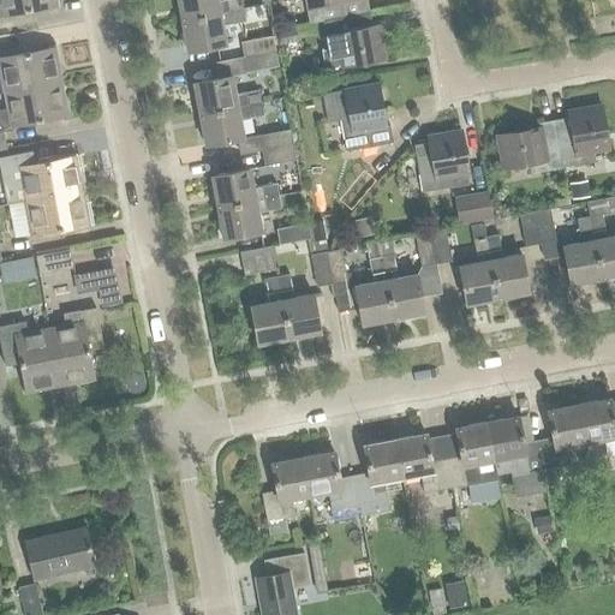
[(53,0),(0,0),(0,16),(55,6),(53,0)]
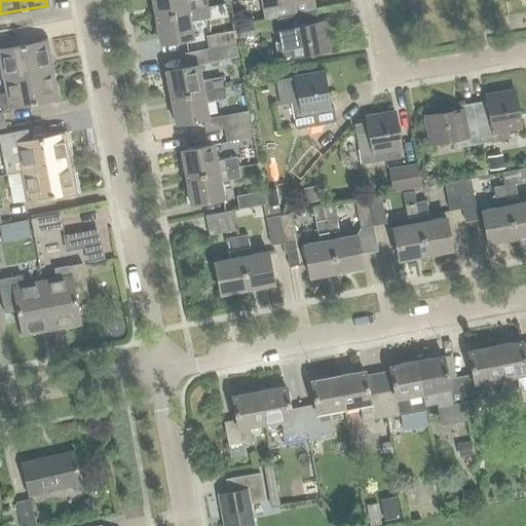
[(152,0),(156,19),(209,9),(207,0),(197,0),(187,2),(186,0),(152,0)]
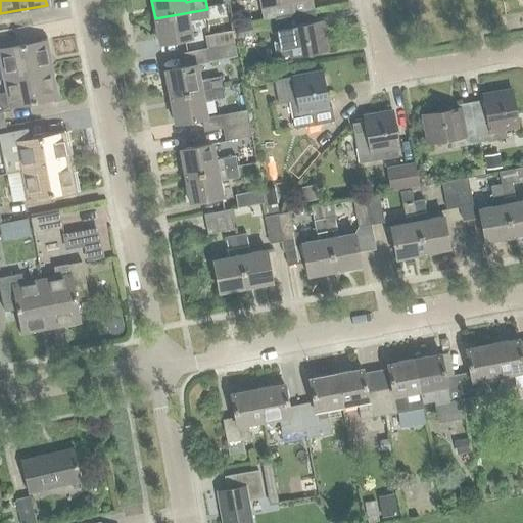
[(259,0),(264,21),(275,19),(315,11),(313,0),(259,0)]
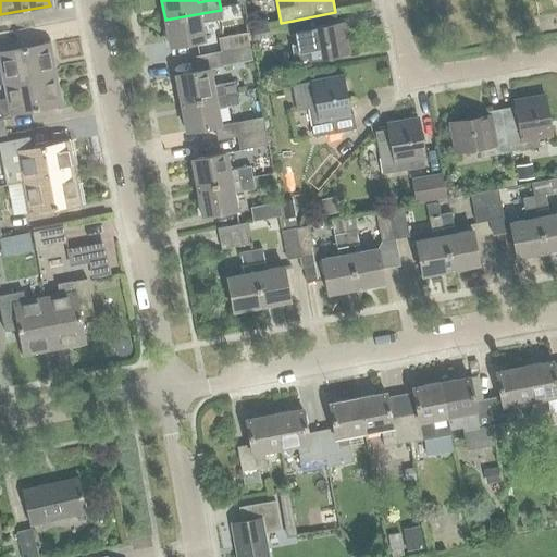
[(221,10),(165,20),(170,48),(206,41),(202,23),(222,20),(221,10)]
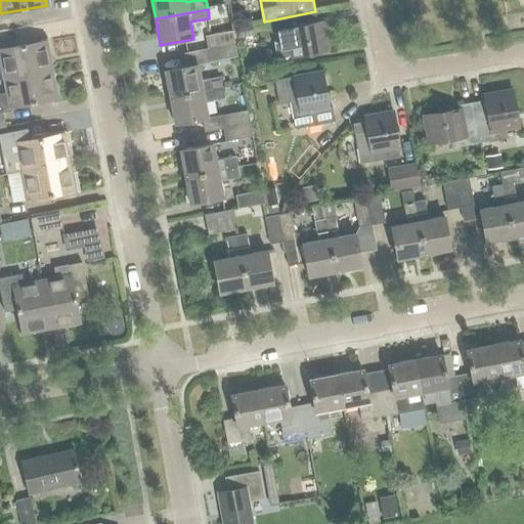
[(318,24),(315,11),(275,19),(280,43),(275,44),(275,43),(274,43),(277,60),(291,57),(291,58),(329,51),(323,23),(318,24)]
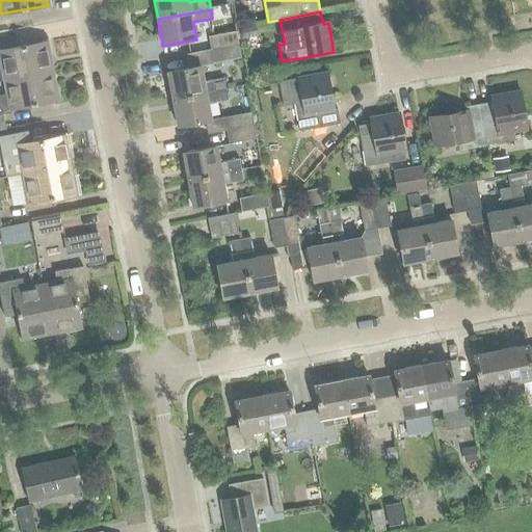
[(258,36),(256,25),(238,28),(240,40),(258,36)]
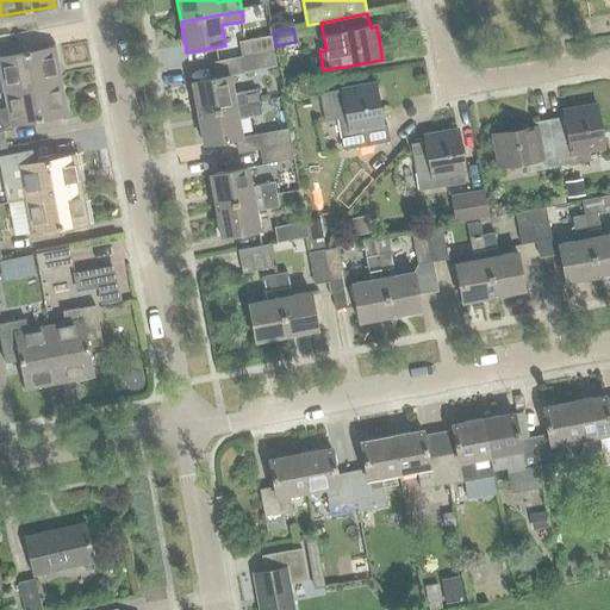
[(242,57),(273,50),(271,36),(238,42),(242,57)]
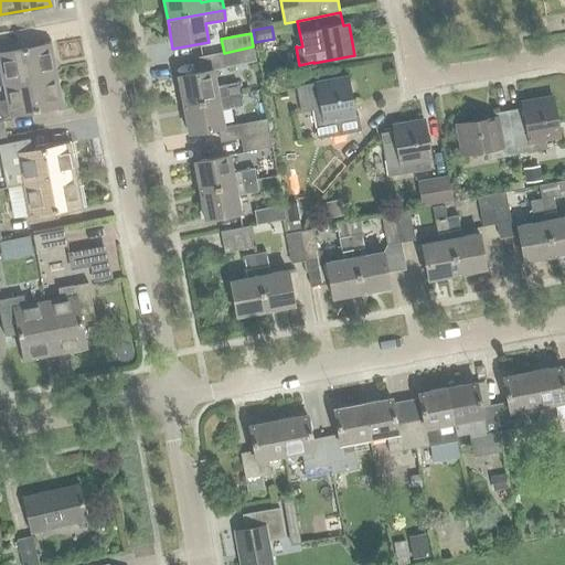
[(0,55),(0,71),(2,85),(55,76),(49,46),(0,55)]
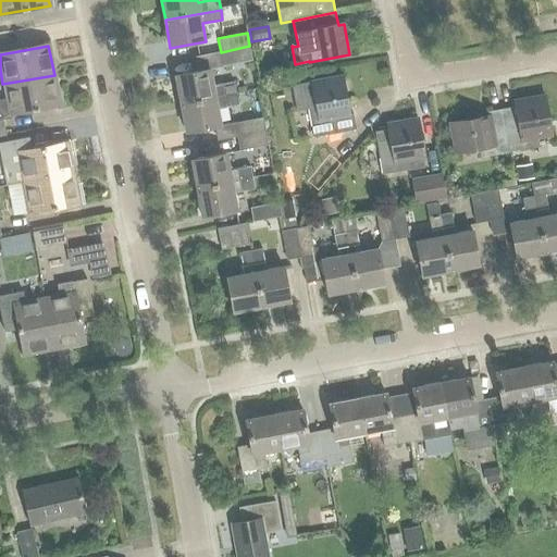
[(249,46),(221,52),(223,65),(252,60),(249,46)]
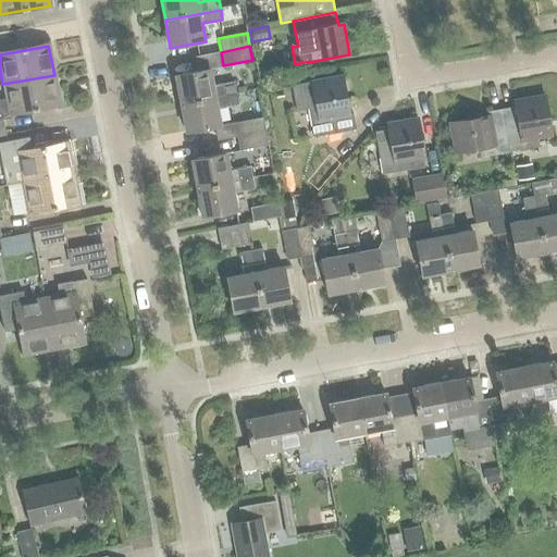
[(175,76),(181,104),(235,95),(233,83),(213,86),(210,70),(223,66),(223,65),(221,52),(198,57),(200,71),(175,76)]
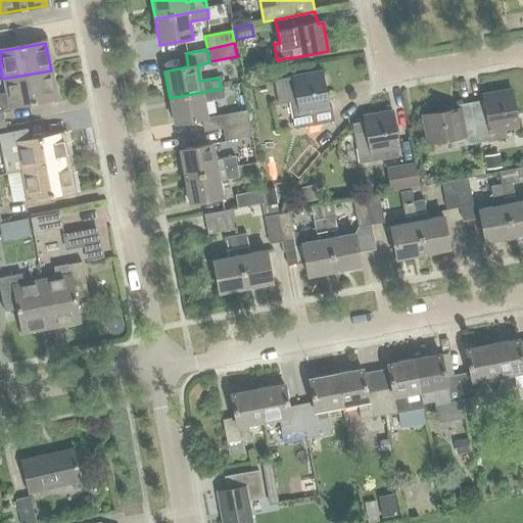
[(0,127),(4,127),(2,113),(10,112),(9,108),(56,100),(51,70),(2,79),(5,94),(0,95),(0,127)]
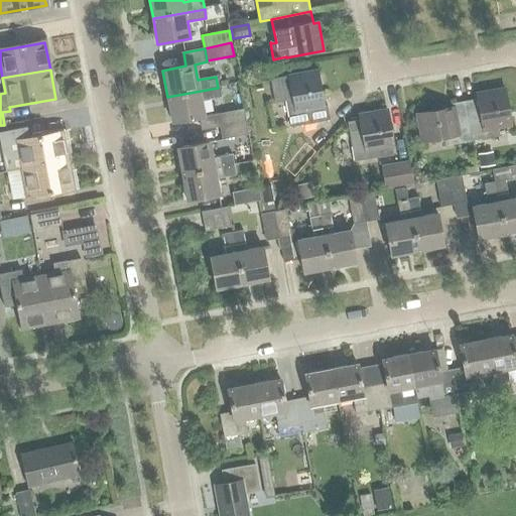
[(317,72),(271,80),(276,104),(287,102),(291,128),(331,121),(328,106),(324,107),(317,72)]
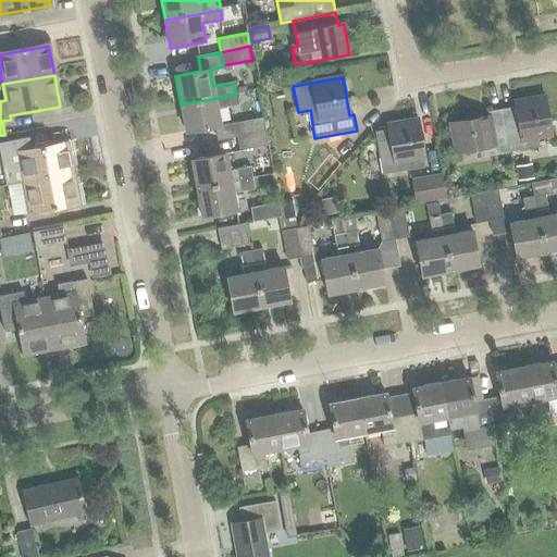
[(235,95),(181,104),(186,133),(220,126),(217,109),(237,104),(235,95)]
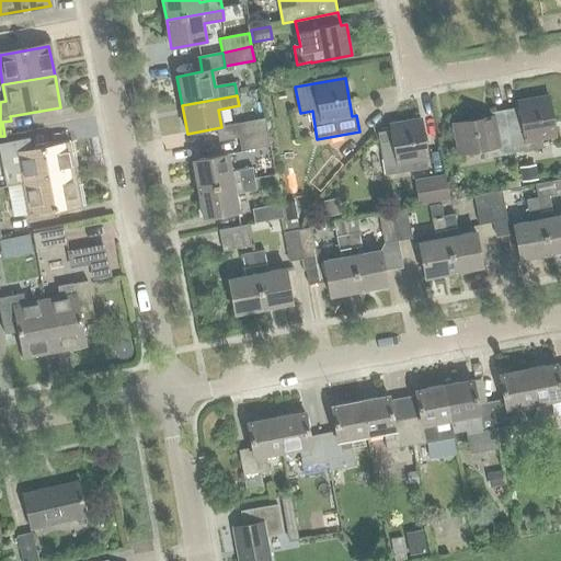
[(519,106),(504,110),(513,153),(544,147),(542,139),(556,137),(548,96),(518,102),(519,106)]
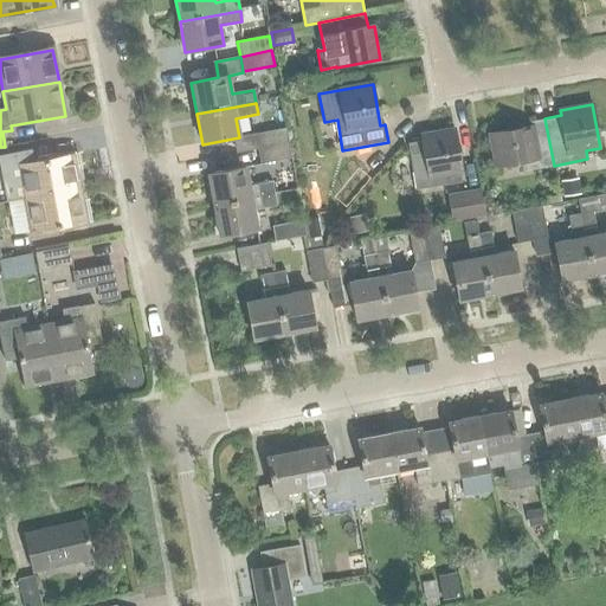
[(554,166),(545,118),(532,121),(533,126),(488,135),(495,168),(522,162),(523,172),(554,166)]
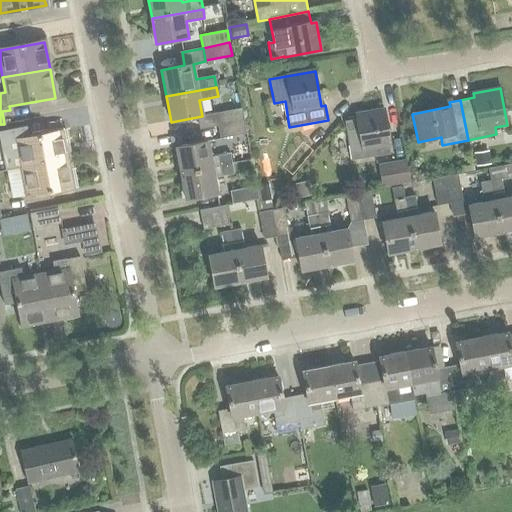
[(217,126),(243,121),(241,108),(215,113),(217,126)]
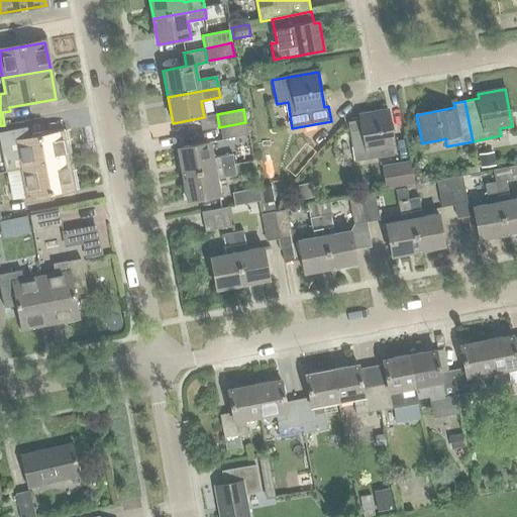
[(360,120),(347,122),(355,163),(394,156),(393,147),(394,146),(388,109),(359,114),(360,120)]
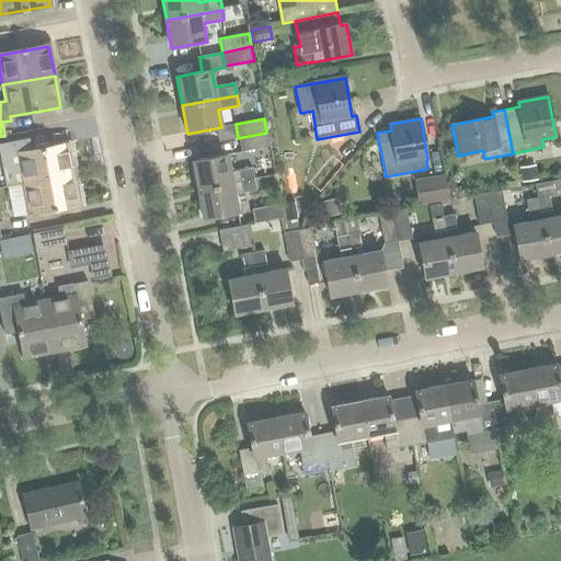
[(266,133),(238,138),(241,152),(270,147),(266,133)]
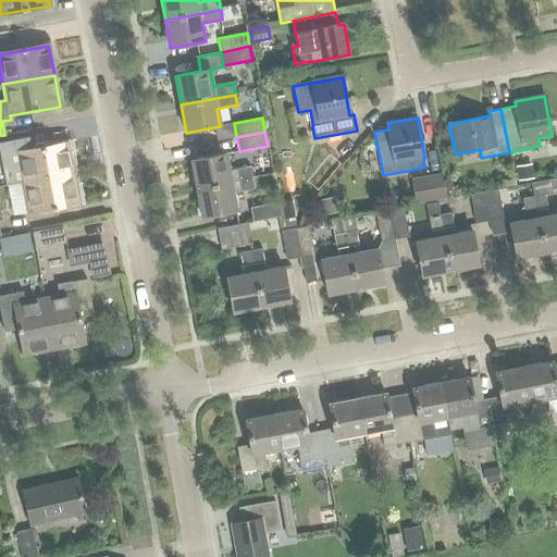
[(29,137),(0,141),(0,153),(5,185),(8,185),(22,182),(73,172),(67,143),(32,149),(29,137)]
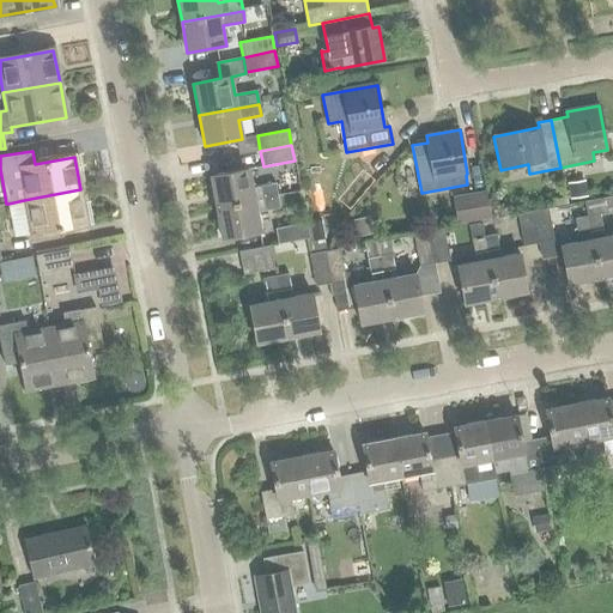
[(362,168),(335,198),(349,210),(375,180),(362,168)]
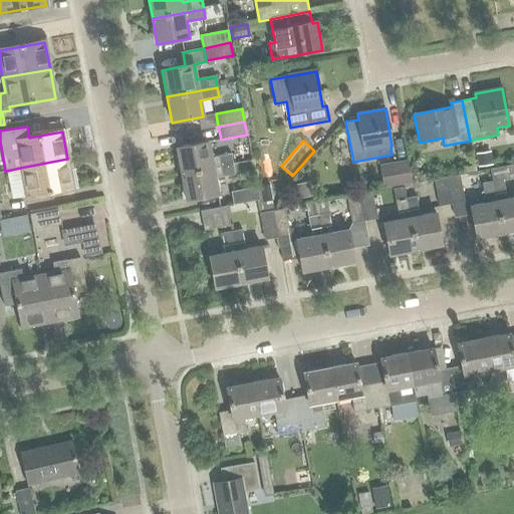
[(176,149),(181,175),(233,166),(231,156),(211,159),(208,143),(176,149)]
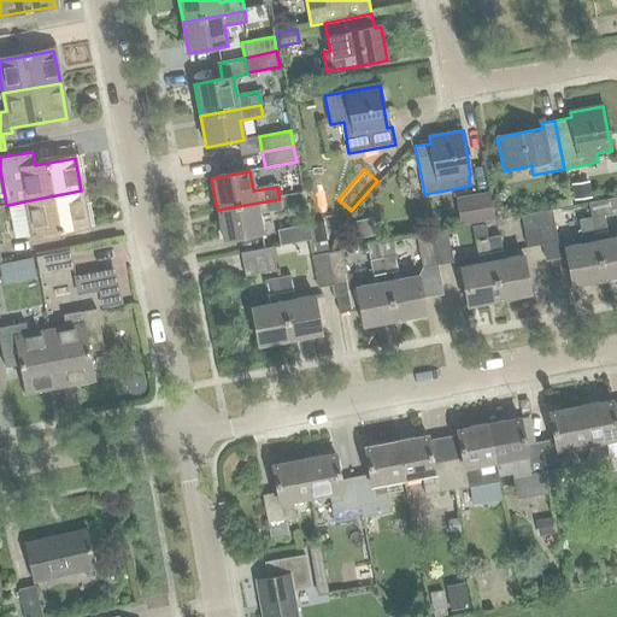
[(592,198),(589,181),(570,184),(573,200),(592,198)]
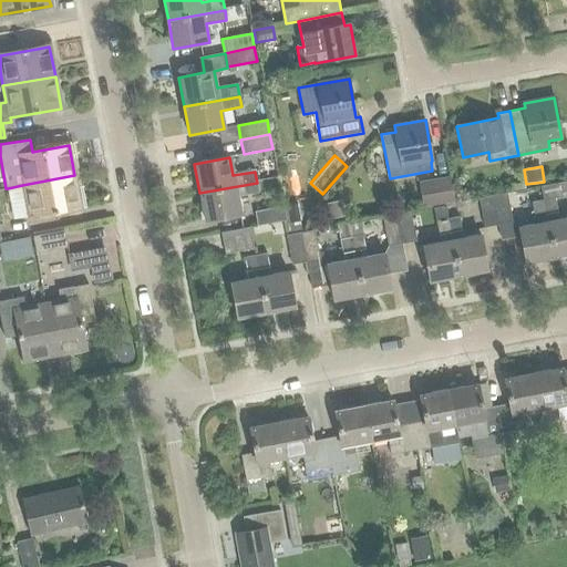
[(73,176),(22,186),(28,218),(80,208),(73,176)]
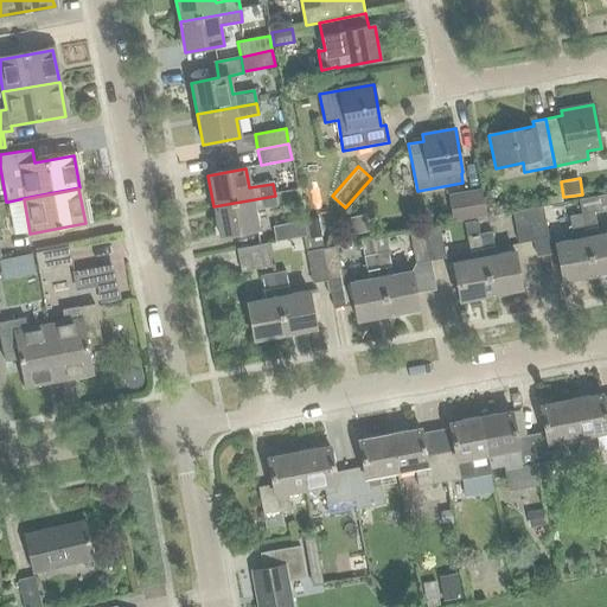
[(486,217),(481,189),(448,195),(453,223),(486,217)]
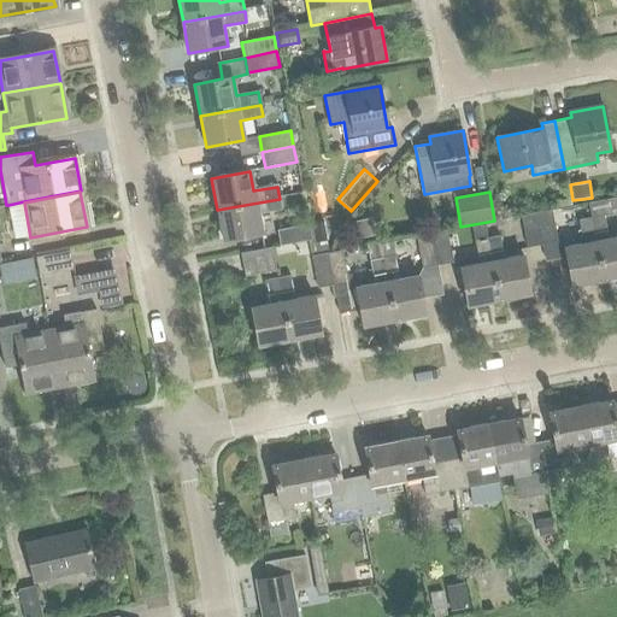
[(591,219),(601,280),(616,276),(616,238),(606,240),(603,217),(616,213),(616,198),(588,203),(591,219)]
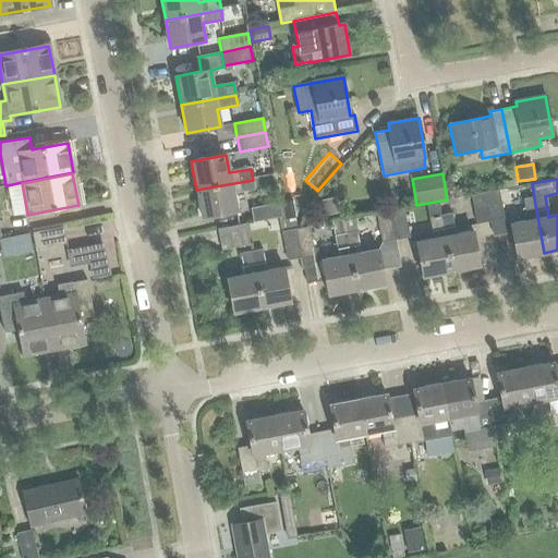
[(253,180),(196,190),(202,218),(237,211),(233,194),(254,191),(253,180)]
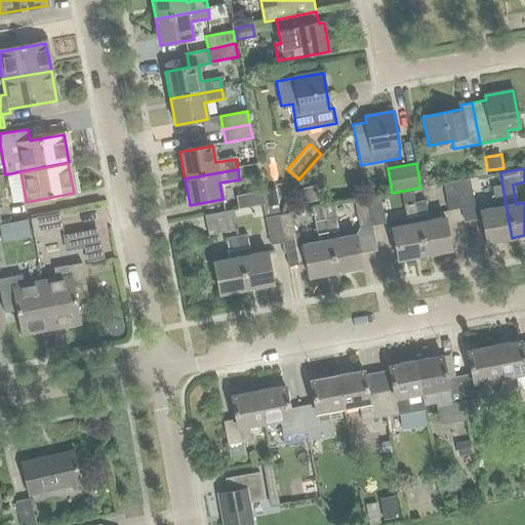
[(512,238),(502,187),(492,189),(496,208),(475,212),(469,178),(456,182),(461,208),(463,220),(481,216),(485,243),(512,238)]
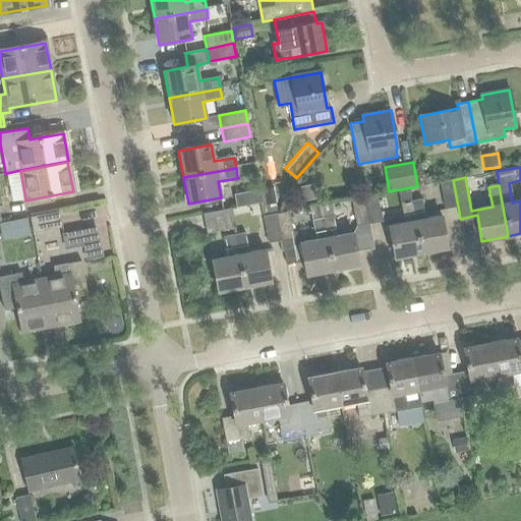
[(458,207),(453,180),(440,182),(445,209),(458,207)]
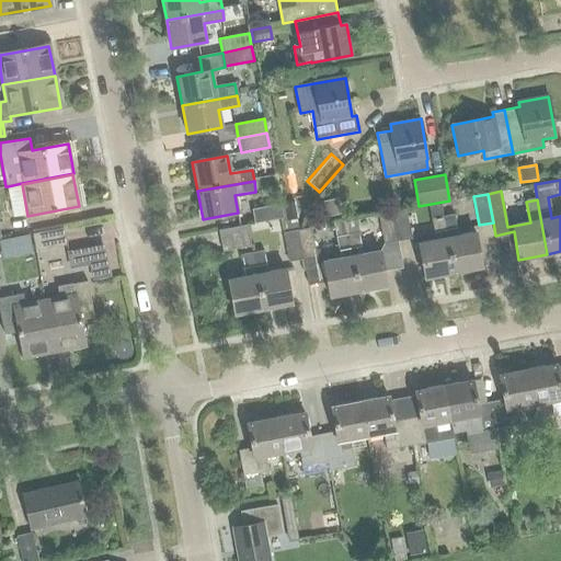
[(313,210),(316,219),(332,216),(328,201),(319,203),(313,210)]
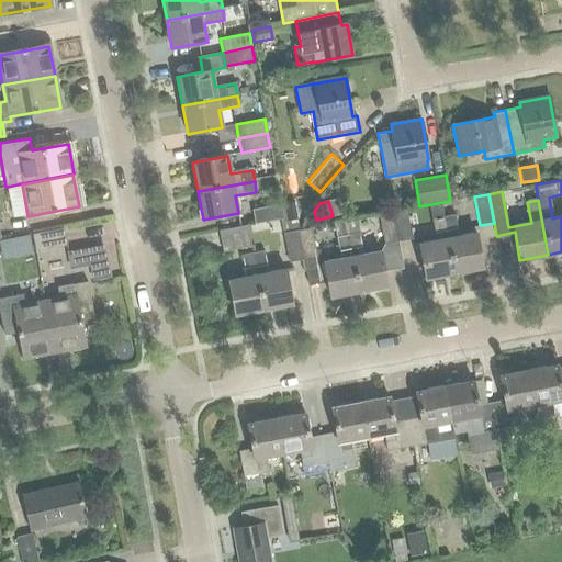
[(295,202),(283,204),(287,221),(298,218),(299,218),(295,202)]
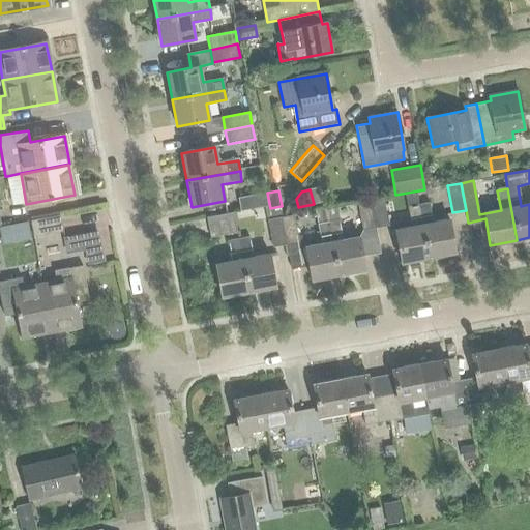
[(427,258),(417,205),(414,192),(405,194),(411,227),(395,230),(402,262),(427,258)]
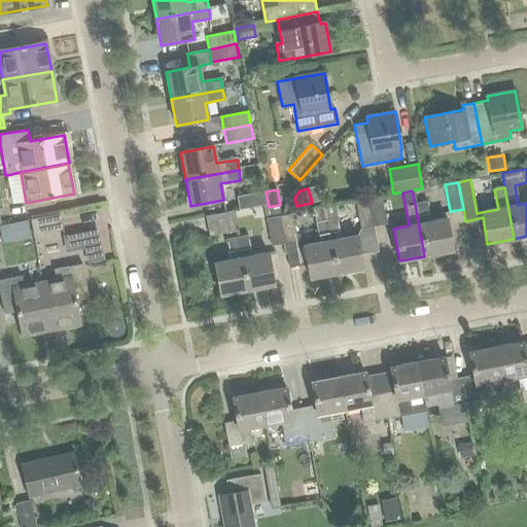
[(262,191),(237,197),(239,210),(265,206),(262,191)]
